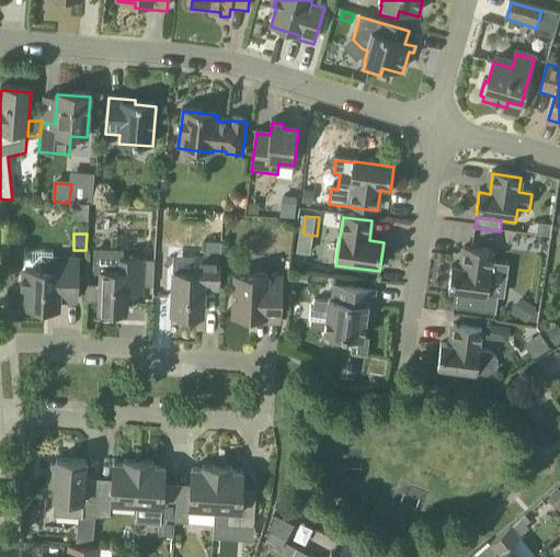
[(220,292),(221,243),(205,243),(205,260),(195,260),(195,274),(174,274),(172,316),(203,317),(204,291),(220,292)]
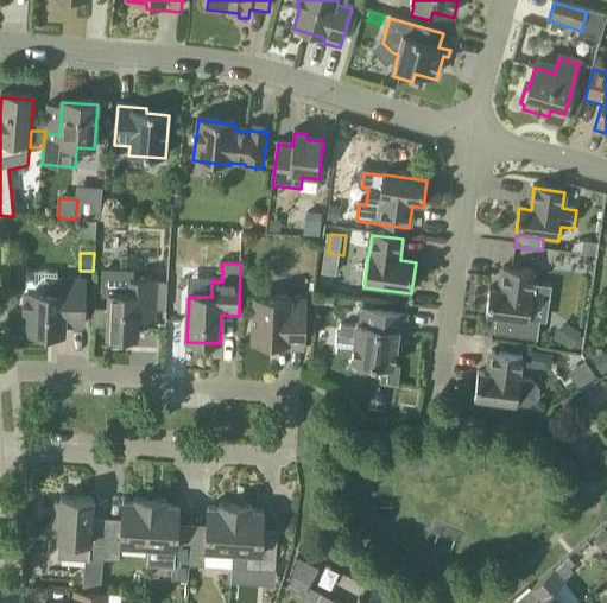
[(535,274),(504,271),(500,292),(489,291),(486,317),(497,319),(494,336),(537,342),(539,322),(529,321),(532,297),(531,297),(535,274)]
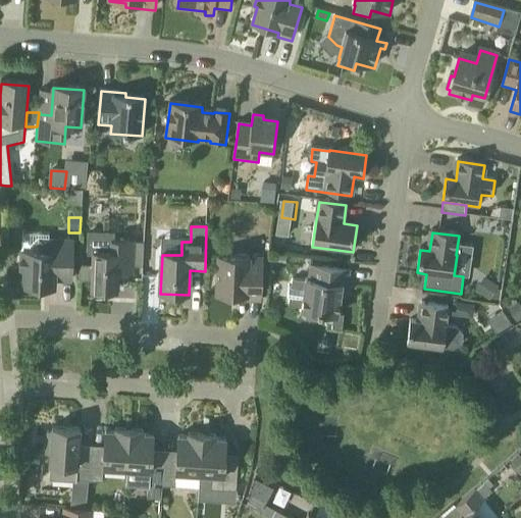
[(134,268),(135,243),(111,242),(111,235),(89,234),(89,252),(93,253),(93,267),(92,283),(92,291),(118,292),(119,275),(133,275),(134,268)]
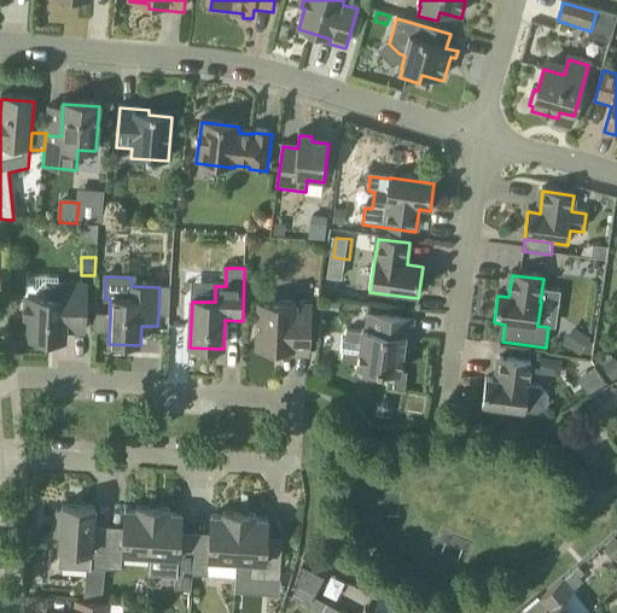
[(85,334),(87,287),(58,286),(58,279),(27,278),(25,320),(29,320),(29,340),(65,342),(67,333),(85,334)]
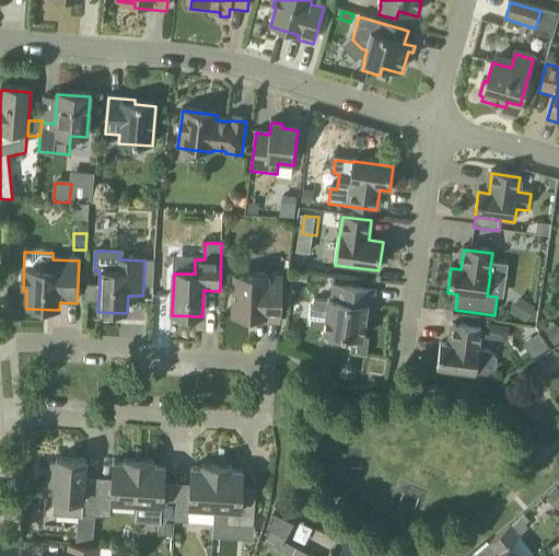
[(144,261),(143,288),(153,288),(154,262),(144,261)]
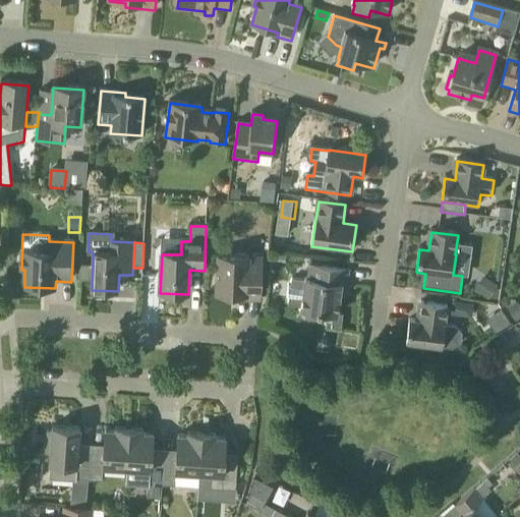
[(261,301),(263,260),(249,260),(249,259),(218,256),(216,295),(246,296),(246,300),(261,301)]
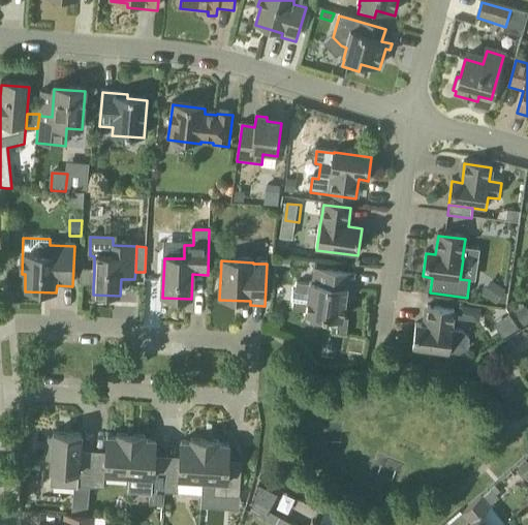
[(82,271),(81,286),(93,287),(94,271),(82,271)]
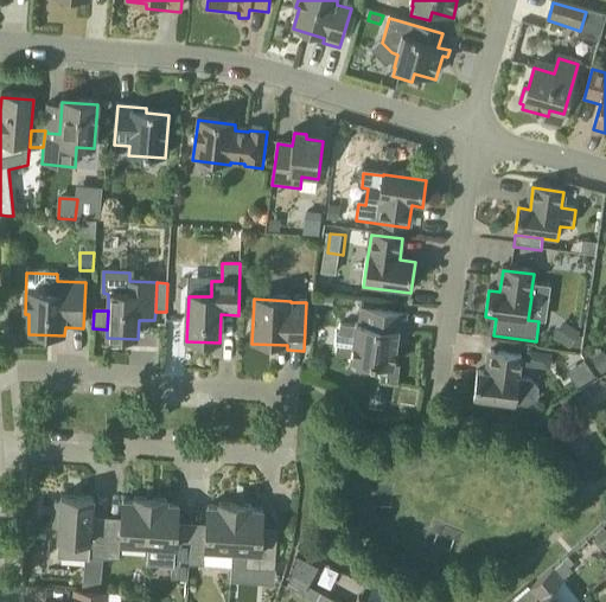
[(403,339),(407,316),(362,311),(359,327),(356,327),(356,330),(340,327),(337,358),(351,360),(351,363),(394,369),(397,339),(403,339)]
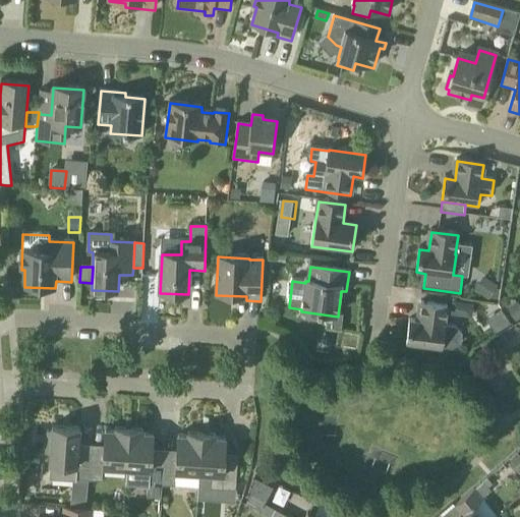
[(488,281),(478,294),(487,300),(499,301),(500,291),(495,290),(498,287),(488,281)]
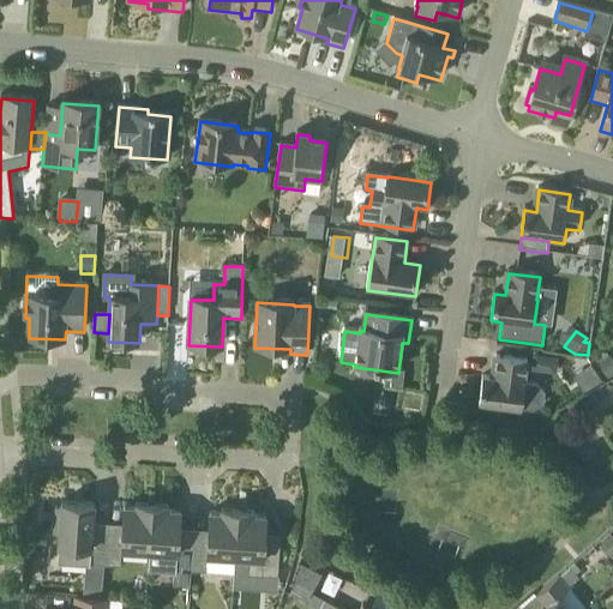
[(559,361),(534,357),(532,374),(557,377),(559,361)]
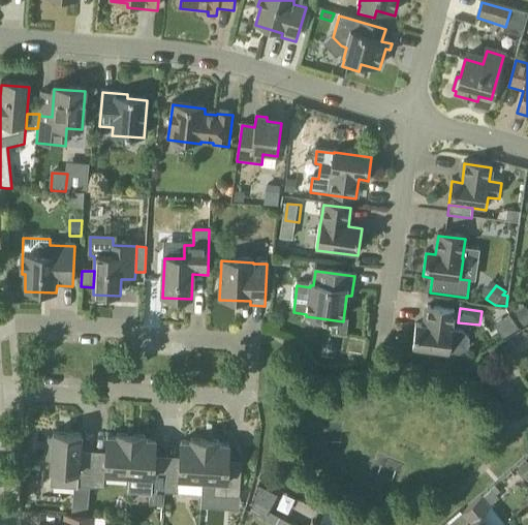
[(452,332),(455,312),(428,309),(425,328),(415,327),(412,350),(449,354),(460,356),(468,352),(469,341),(463,333),(452,332)]
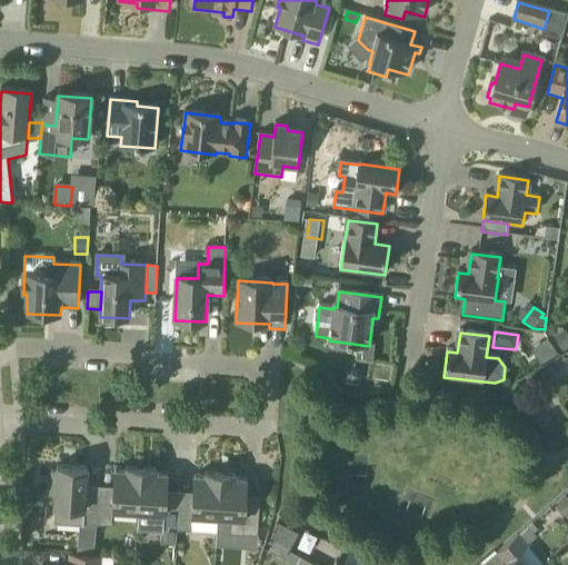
[(83,526),(98,527),(100,496),(86,495),(88,471),(57,468),(57,474),(52,473),(50,497),(56,497),(55,508),(55,526),(83,527),(83,526)]
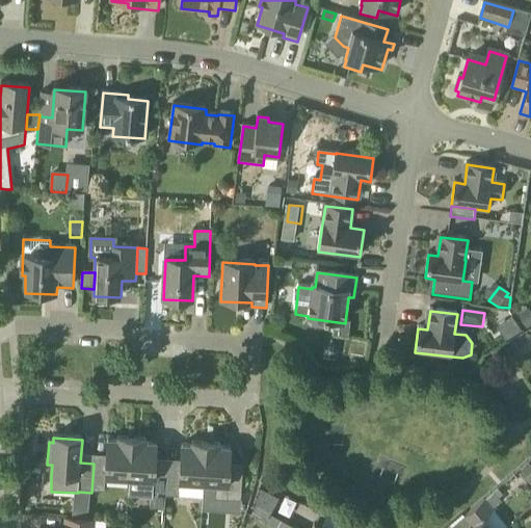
[(130,480),(132,441),(117,440),(117,442),(108,442),(106,465),(94,464),(91,493),(105,494),(106,479),(130,480)]
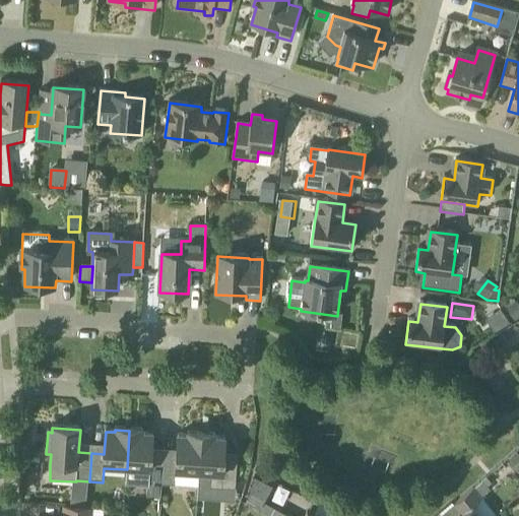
[(161,487),(164,458),(151,457),(152,435),(143,434),(143,431),(129,431),(127,469),(150,471),(149,486),(161,487)]
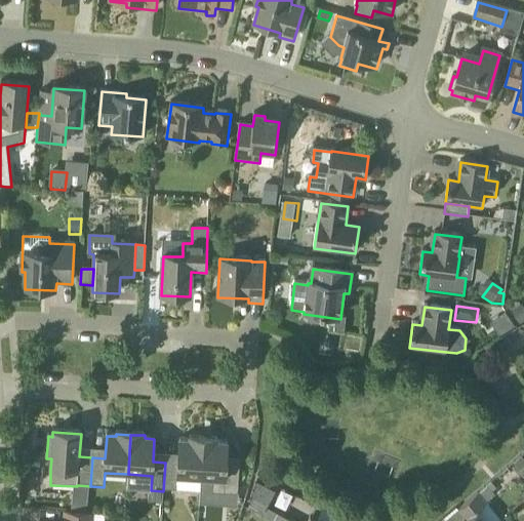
[(201,479),(204,439),(190,438),(190,441),(179,441),(178,464),(165,463),(163,491),(176,492),(177,477),(201,479)]
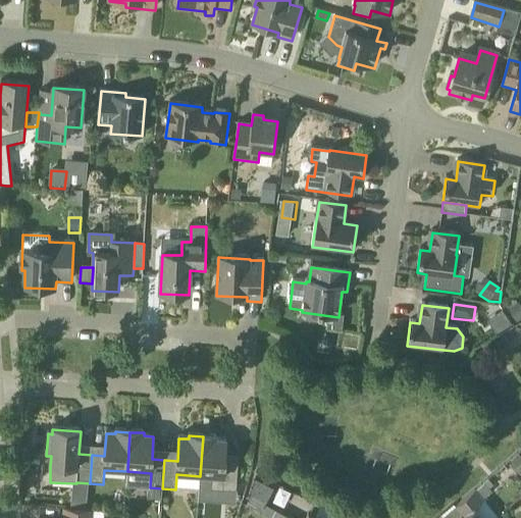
[(237,494),(239,465),(224,464),(226,442),(216,441),(217,437),(203,436),(200,476),(212,477),(211,491),(237,494)]
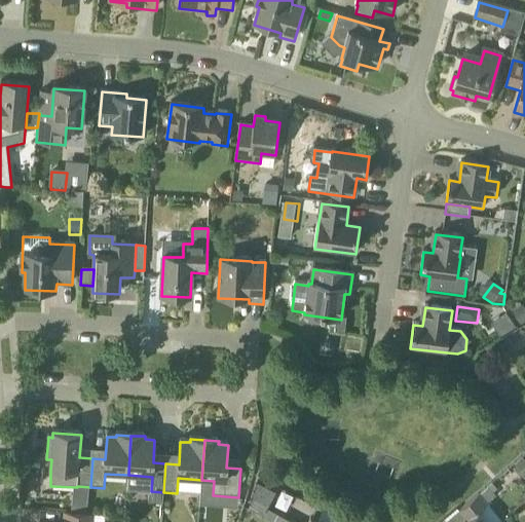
[(251,509),(249,512),(266,521),(275,521),(278,516),(265,510),(274,493),(257,483),(250,508),(251,509)]
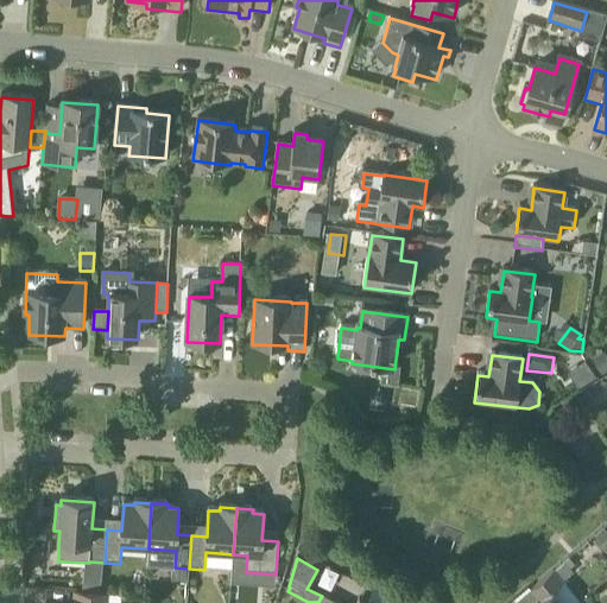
[(564,565),(555,573),(563,584),(574,575),(570,571),(576,567),(570,560),(564,565)]
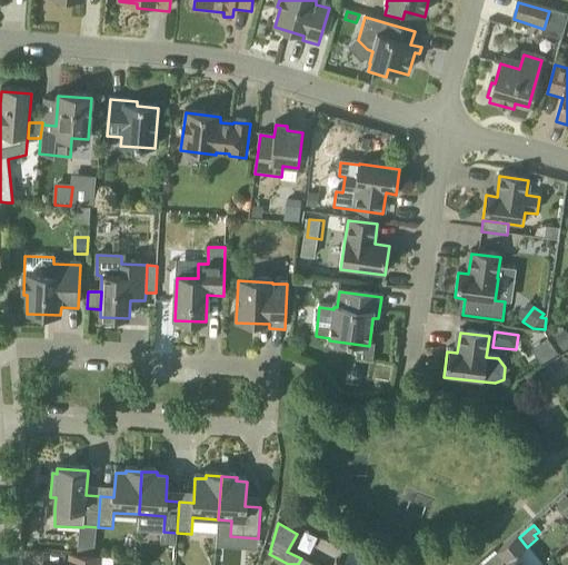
[(177,533),(163,532),(162,535),(162,547),(176,548),(177,533)]
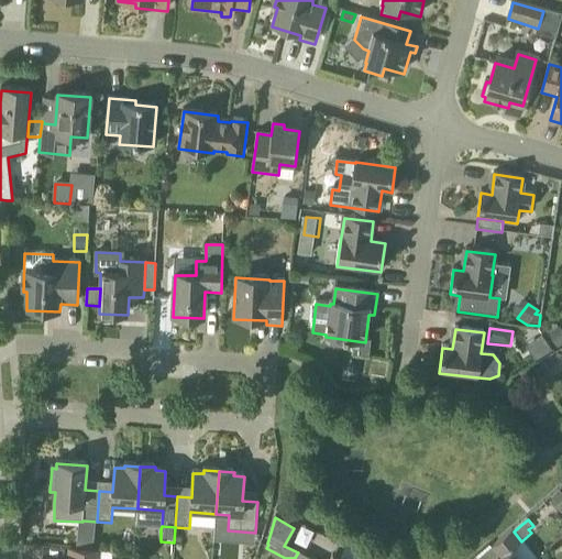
[(302,527),(295,543),(306,548),(313,533),(302,527)]
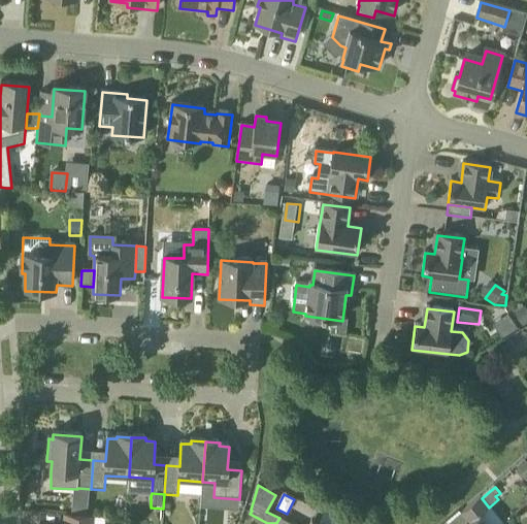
[(485,523),(480,517),(490,509),(489,508),(482,498),(481,497),(461,515),(468,523),(485,523)]
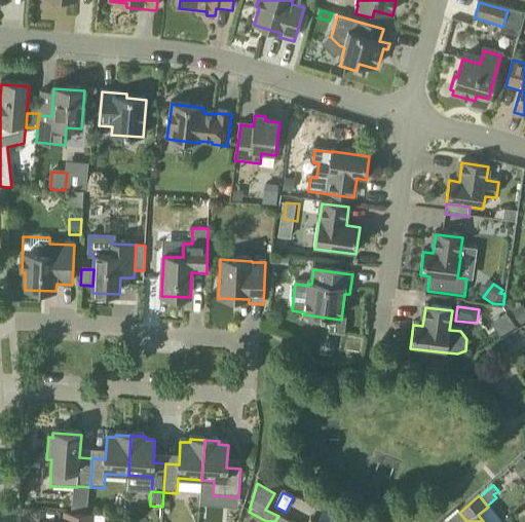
[(73,498),(72,515),(89,516),(90,499),(73,498)]
